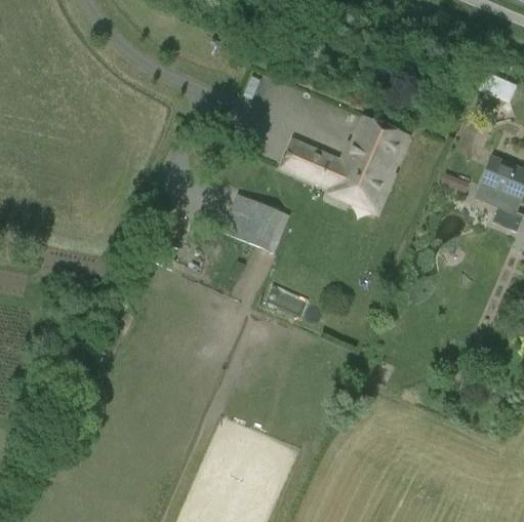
[(296,142),(284,165),(335,188),(332,193),(378,213),(395,175),(393,173),(408,136),(365,118),(353,144),(351,143),(343,162),(296,142)]
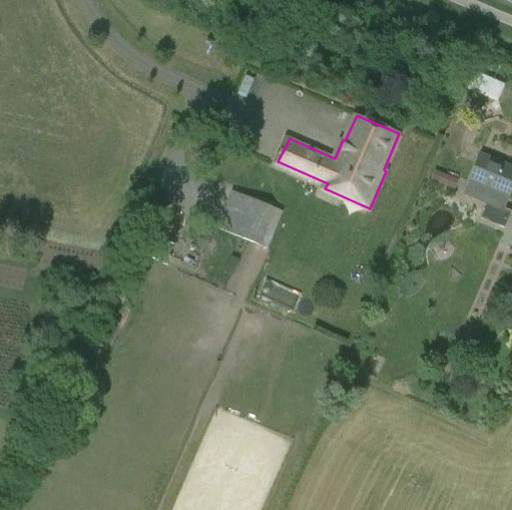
[(465,192),(488,201),(482,217),(506,226),(511,212),(511,209),(505,206),(511,190),(511,165),(482,153),(471,179),(465,192)]
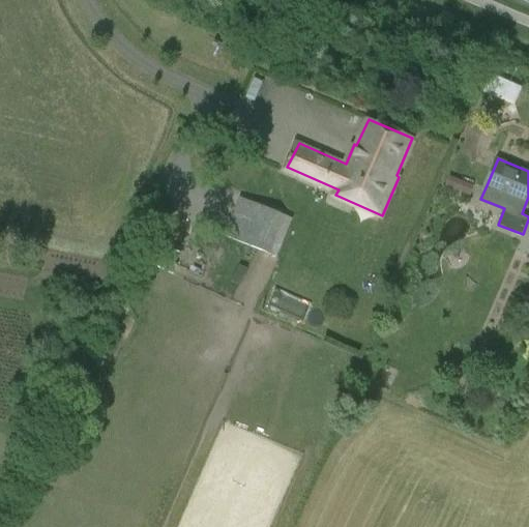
[(449,175),(448,184),(472,188),(473,180),(449,175)]
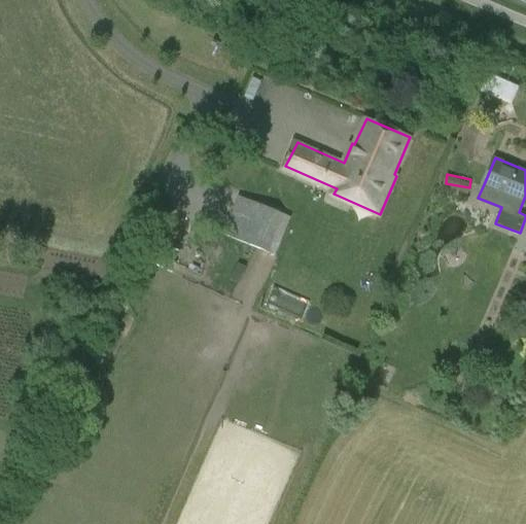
[(239,194),(223,232),(277,253),(292,215),(239,194)]
